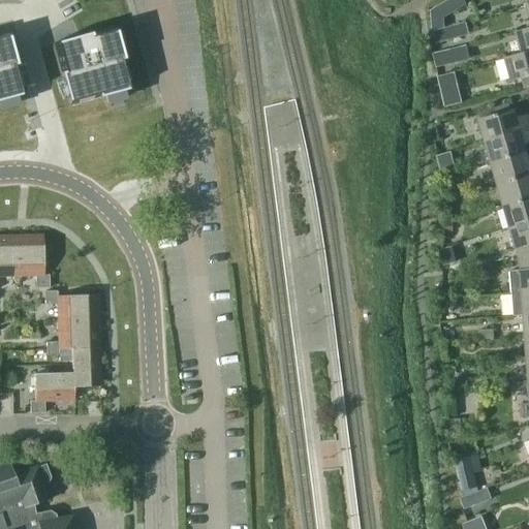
[(441,5),(431,11),(432,31),(443,28),(441,5)]
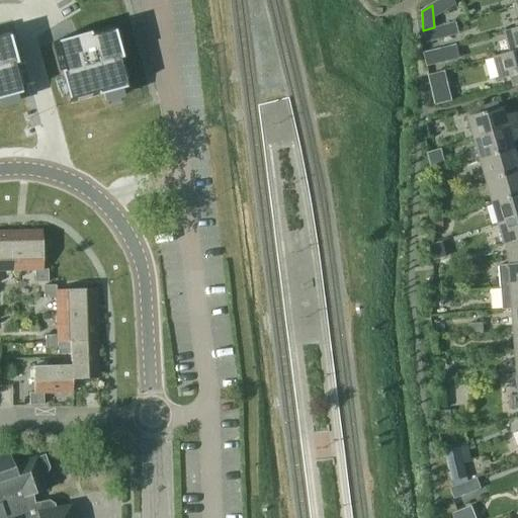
[(111,26),(51,44),(68,103),(127,87),(111,26)]
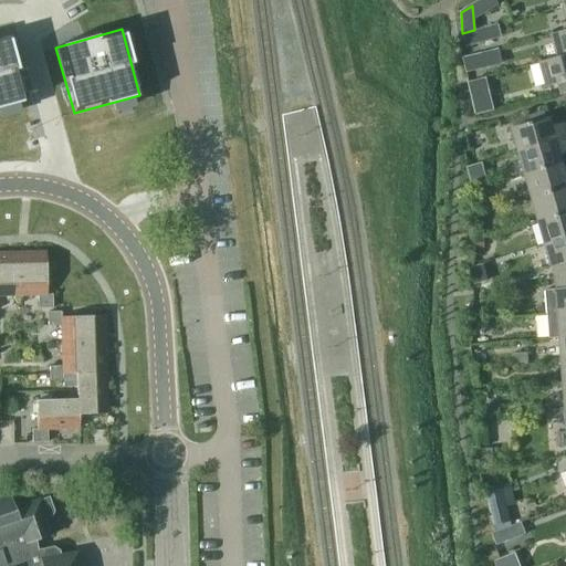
[(565,29),(553,33),(552,31),(548,32),(549,37),(553,35),(558,56),(559,58),(565,55),(565,29)]
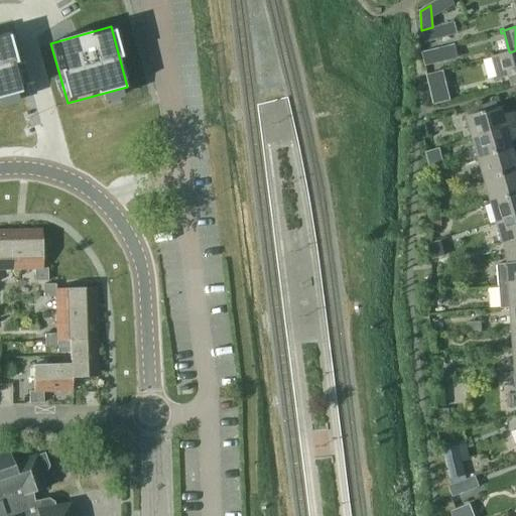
[(436,28),(422,32),(425,42),(439,38),(436,28)]
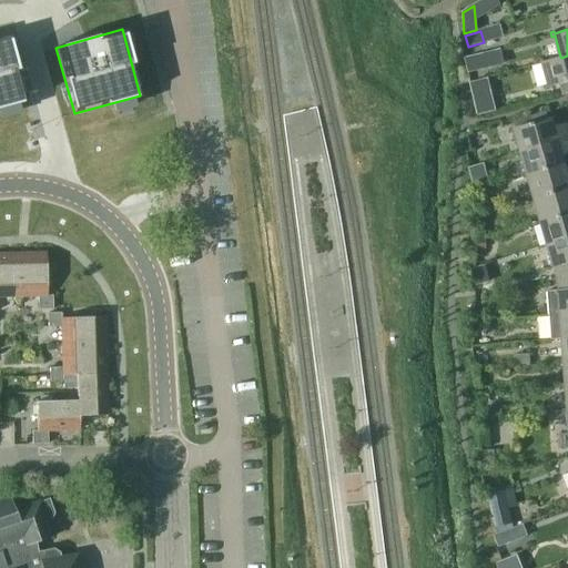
[(8,34),(0,37),(0,108),(26,101),(8,34)]
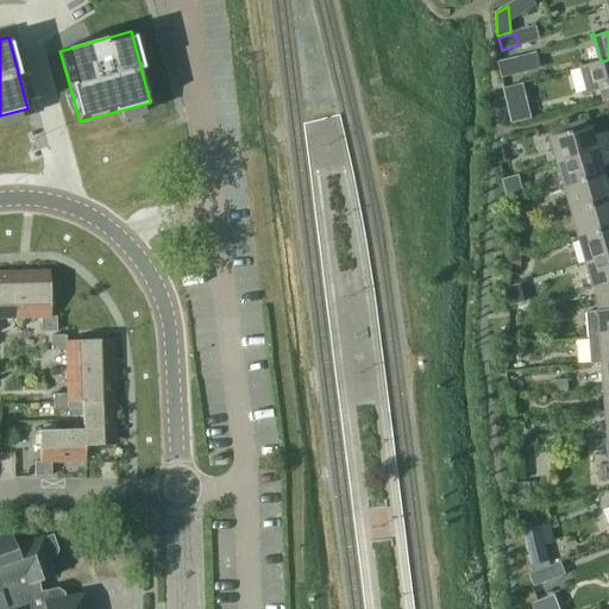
[(502,62),(498,63),(502,80),(520,75),(516,60),(502,62)]
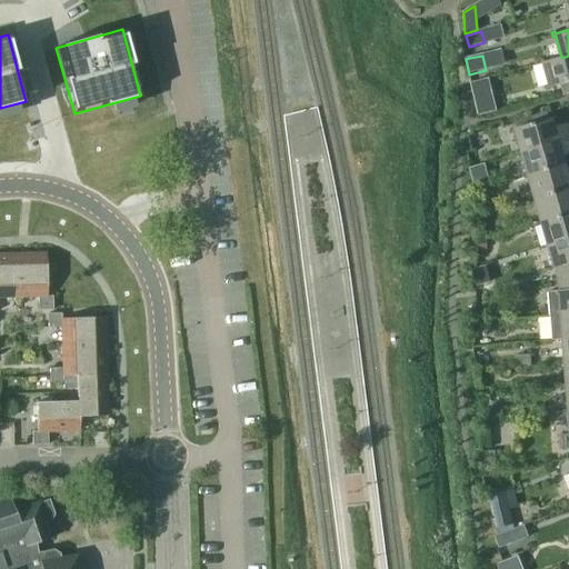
[(568,56),(562,58),(561,57),(545,62),(543,59),(540,60),(541,65),(543,63),(549,82),(543,85),(545,88),(561,83),(565,95),(568,92),(568,56)]
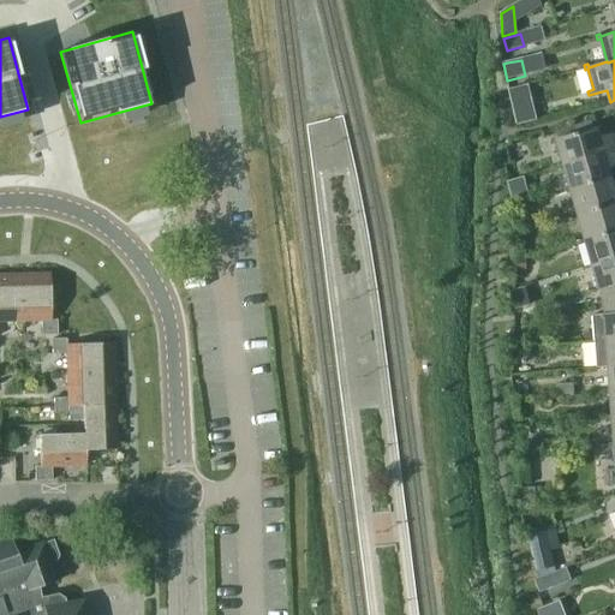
[(517,125),(537,120),(529,84),(508,89),(517,125)]
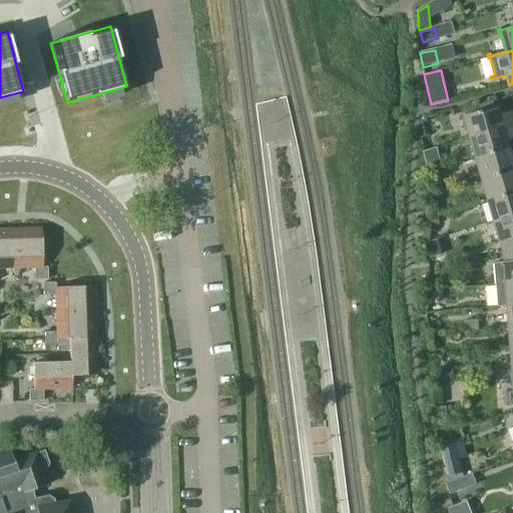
[(474,113),(464,116),(465,119),(470,137),(512,124),(512,111),(506,113),(501,114),(501,113),(499,106),(474,113)]
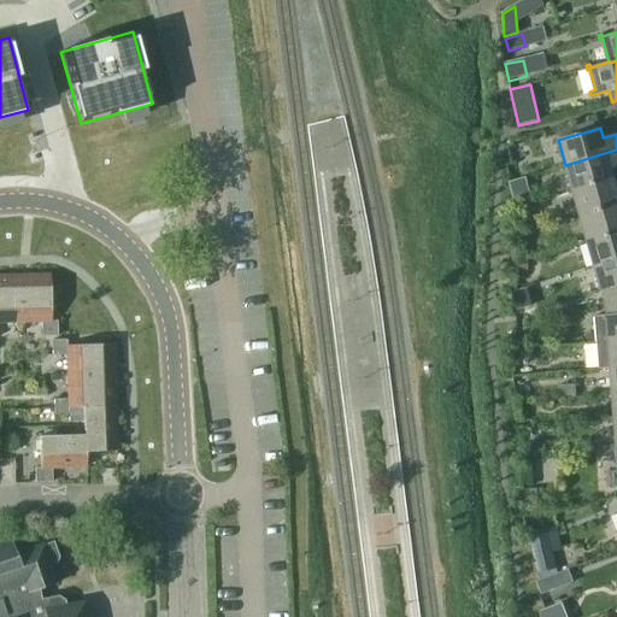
[(616,150),(565,165),(573,191),(615,178),(611,169),(616,168),(616,150)]
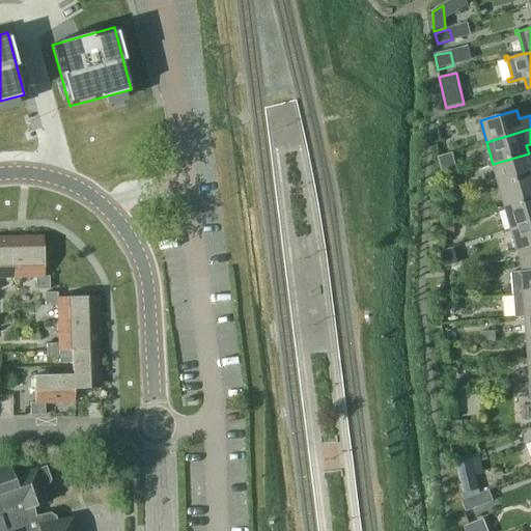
[(530,162),(529,154),(493,164),(499,185),(530,175),(530,162)]
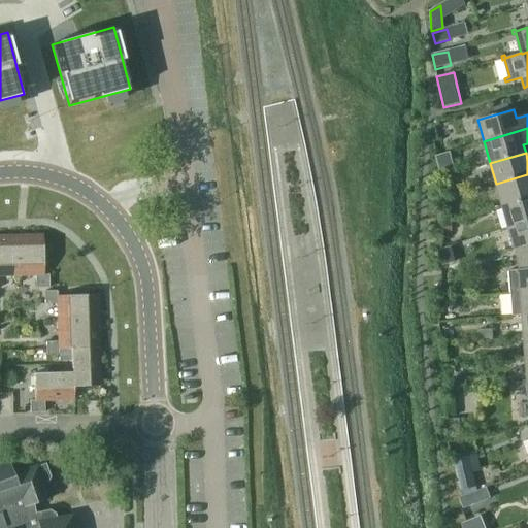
[(527,174),(496,184),(496,187),(501,204),(501,205),(527,197),(527,174)]
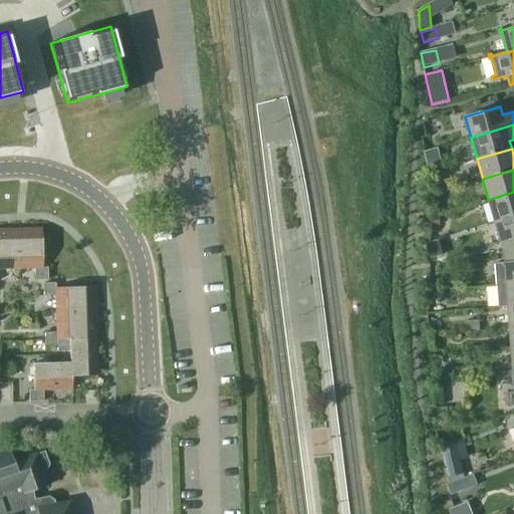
[(513,192),(488,200),(489,203),(494,221),(513,215),(513,192)]
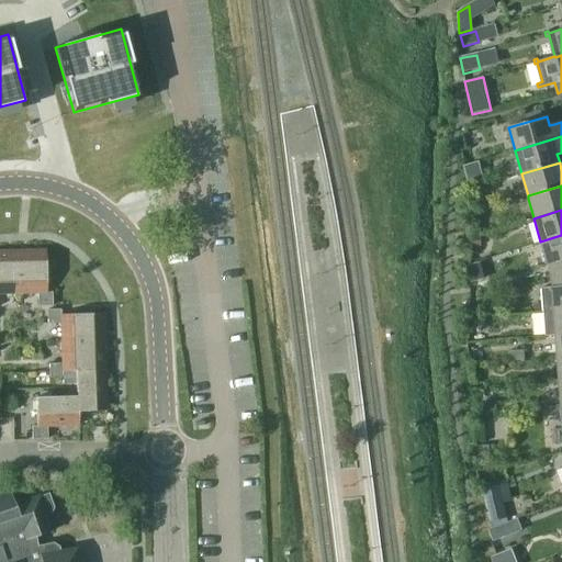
[(561,235),(540,242),(546,261),(548,265),(550,277),(561,273),(561,235)]
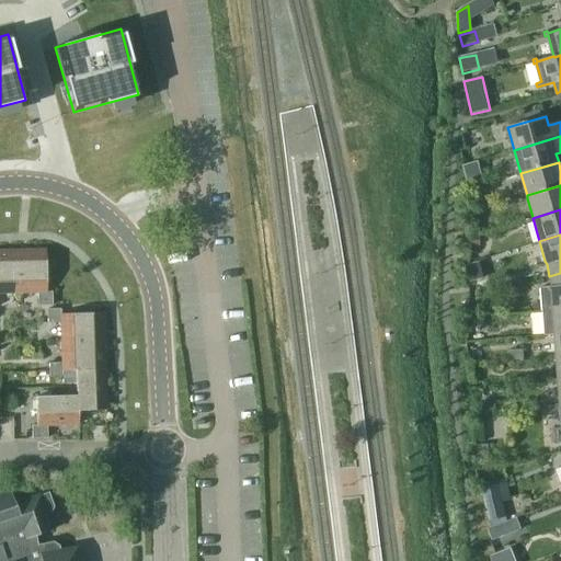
[(470,247),(480,247),(480,236),(470,236),(470,247)]
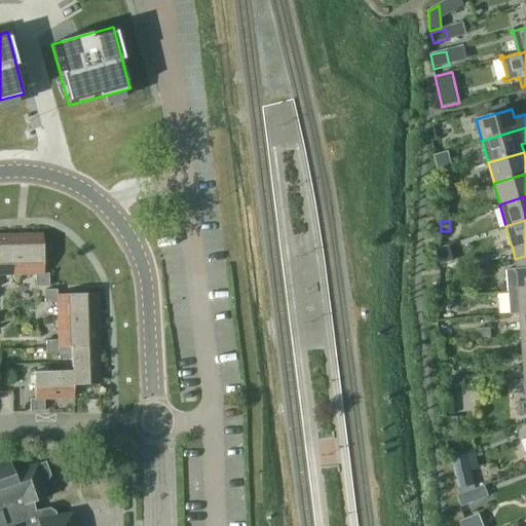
[(40,234),(14,235),(15,274),(34,273),(34,287),(47,287),(46,273),(41,273),(40,234)]
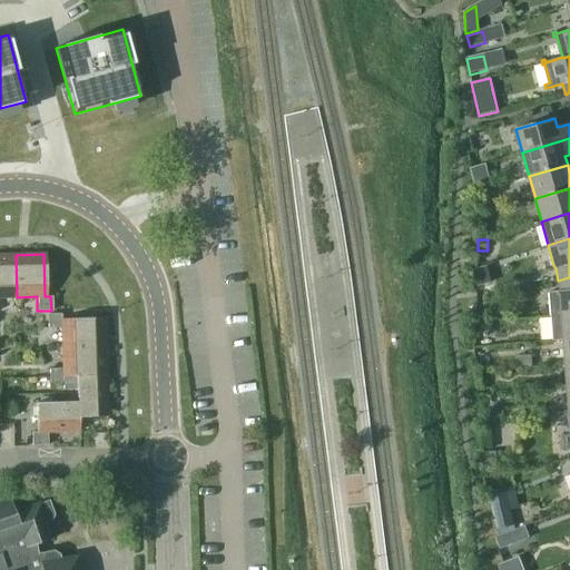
[(0,296),(17,297),(16,255),(0,255),(0,296)]
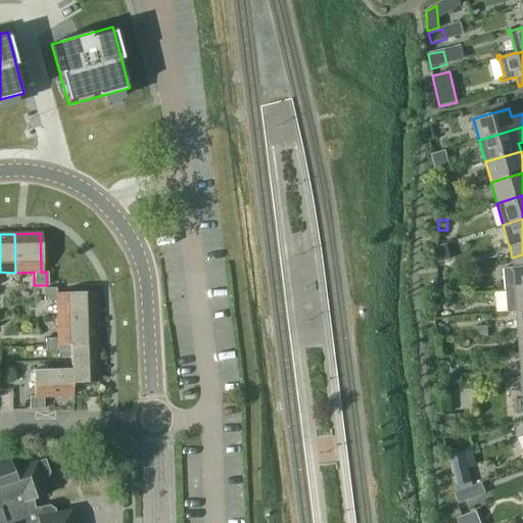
[(522,254),(512,257),(513,267),(509,267),(504,268),(505,289),(515,288),(515,289),(522,288),(522,254)]
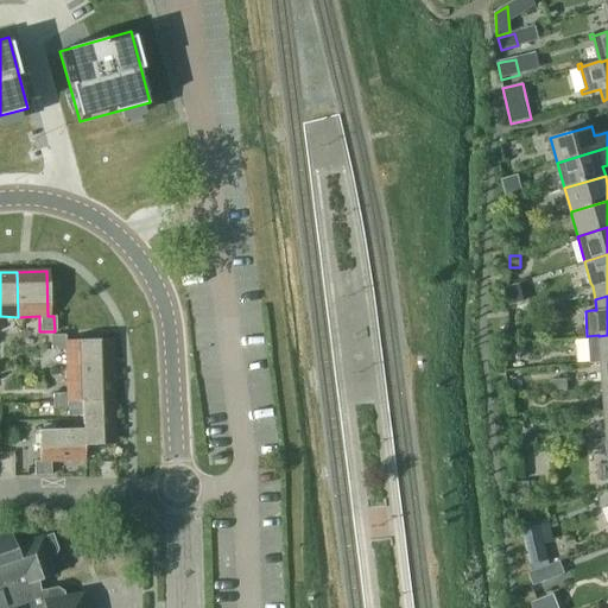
[(64,372),(111,369),(109,340),(64,342),(64,335),(49,336),(50,350),(64,350),(64,372)]
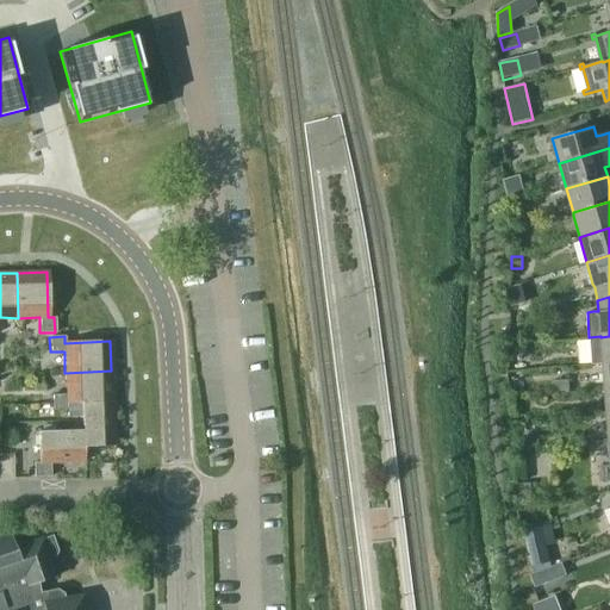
[(601,336),(589,337),(591,366),(603,365),(603,363),(609,362),(609,336),(601,337),(601,336)]
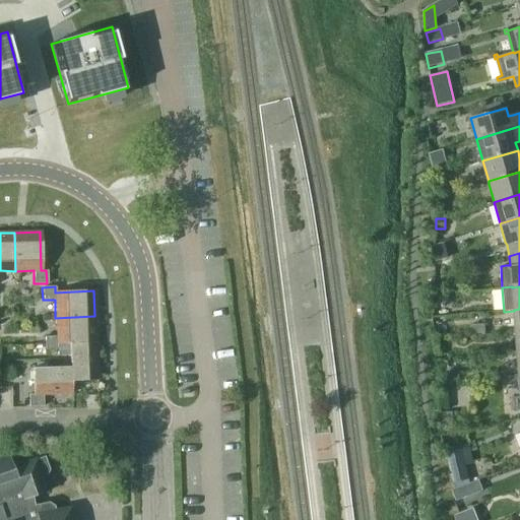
[(44,350),(57,349),(56,344),(95,343),(94,316),(55,318),(56,336),(43,337),(44,350)]
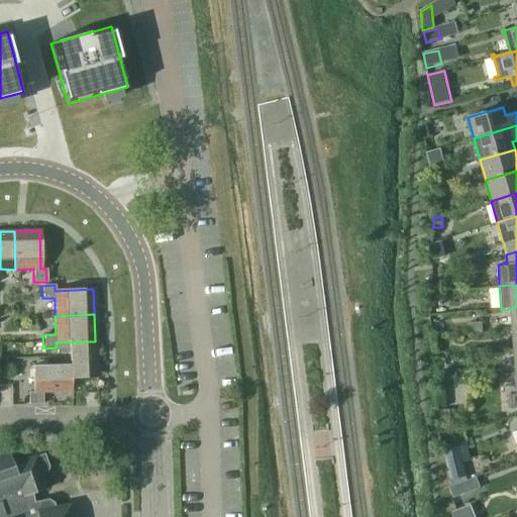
[(483,333),(483,321),(468,322),(469,334),(483,333)]
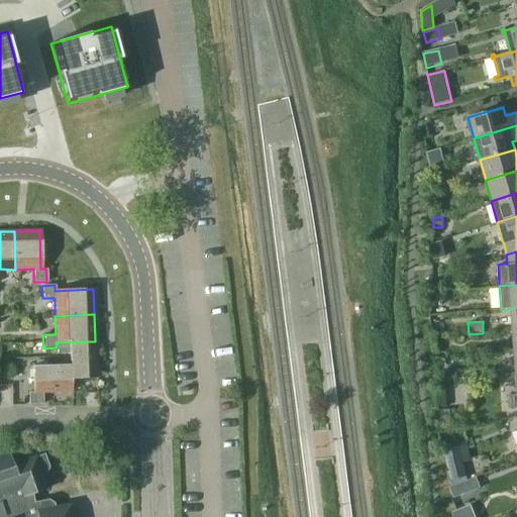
[(70,365),(70,366),(70,380),(96,379),(95,341),(56,342),(57,347),(57,354),(70,353),(70,365)]
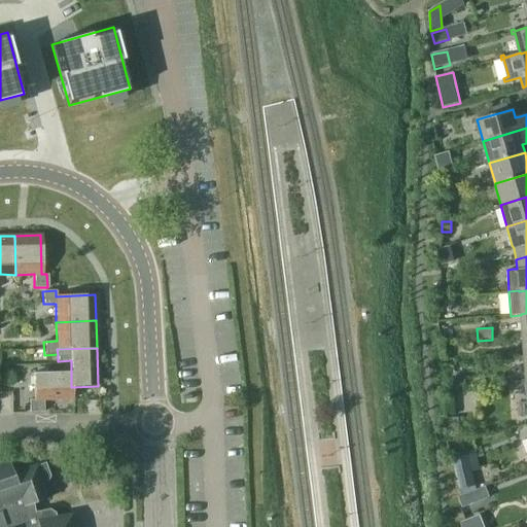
[(72,399),(71,387),(71,373),(32,374),(33,401),(28,401),(28,414),(42,413),(42,400),(72,399)]
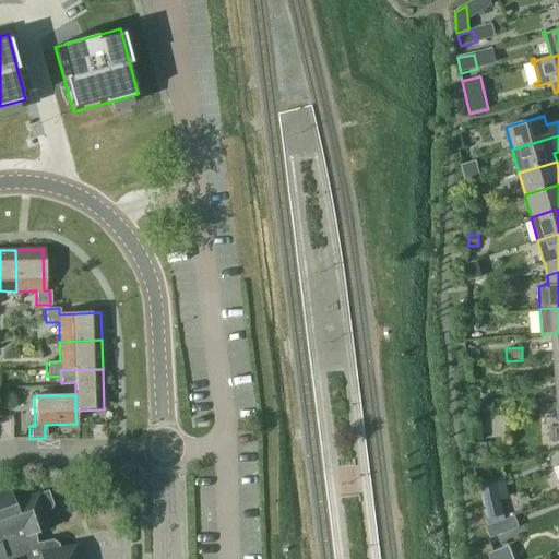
[(558,425),(549,426),(550,441),(558,440),(558,403),(558,404),(558,406),(558,416),(558,425)]
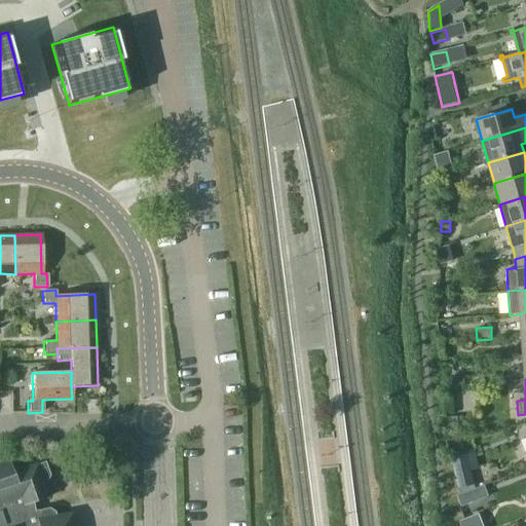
[(458,438),(457,417),(448,417),(449,438),(458,438)]
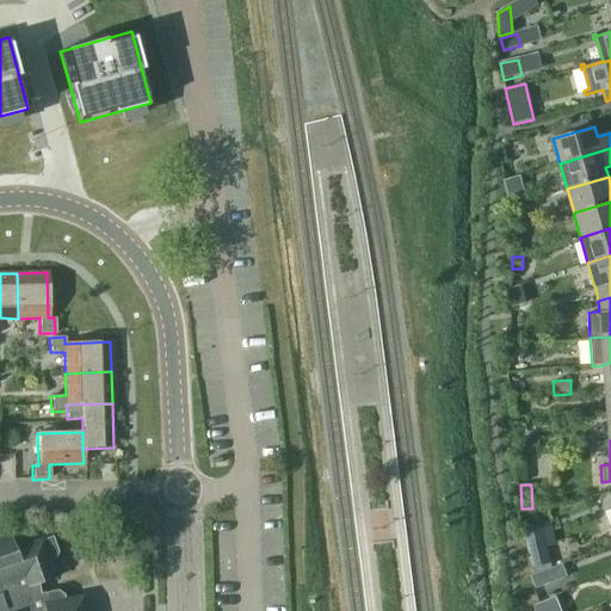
[(532,568),(551,563),(543,530),(524,535),(532,568)]
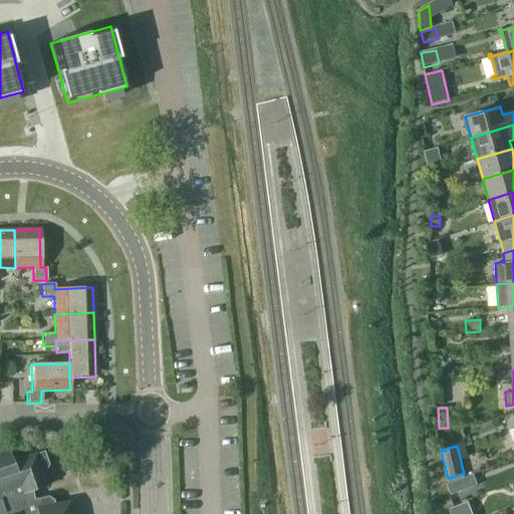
[(48,466),(43,451),(12,462),(8,452),(0,455),(0,513),(75,513),(70,510),(68,501),(53,504),(53,500),(46,496),(32,499),(31,493),(45,487),(40,474),(45,472),(48,466)]
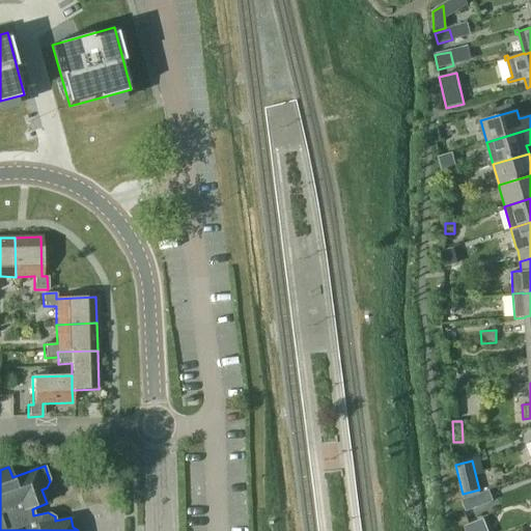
[(465,501),(463,501),(467,512),(468,512),(478,508),(473,497),(465,501)]
